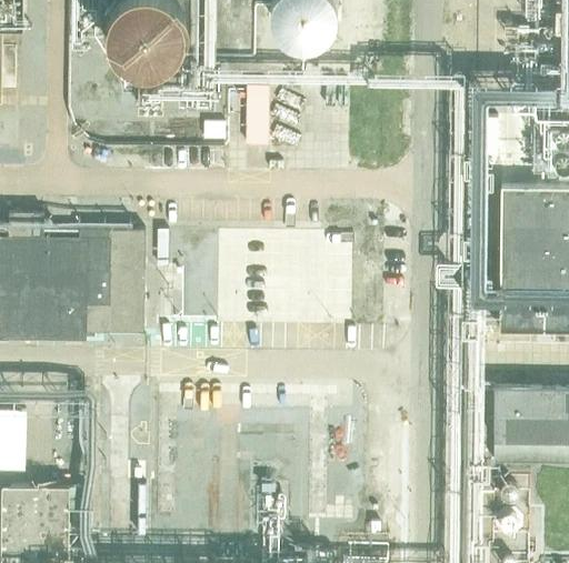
[(183,47),(185,38),(183,29),(181,21),(177,13),(172,8),(166,2),(161,0),(120,0),(117,2),(111,7),(107,12),(101,21),(99,28),(98,36),(99,44),(101,53),(105,61),(111,68),(117,72),(123,77),(131,79),(140,80),(147,80),(156,78),(163,74),(171,69),(177,62),(181,54),(183,47)]
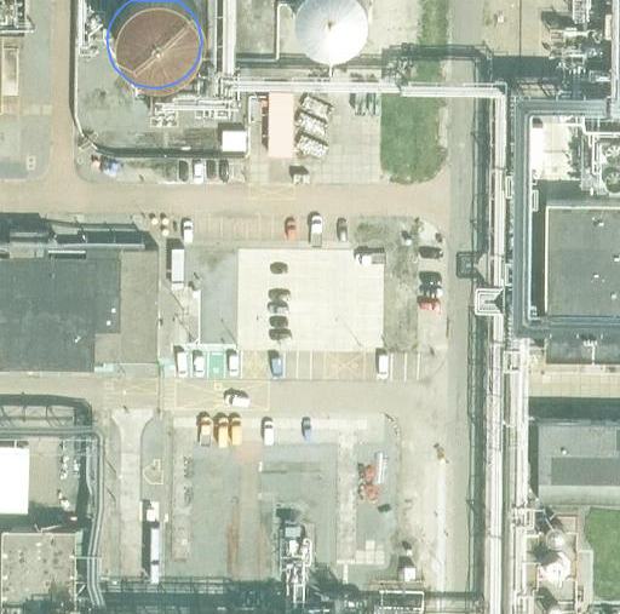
[(275,87),(275,156),(303,156),(303,87),(275,87)]
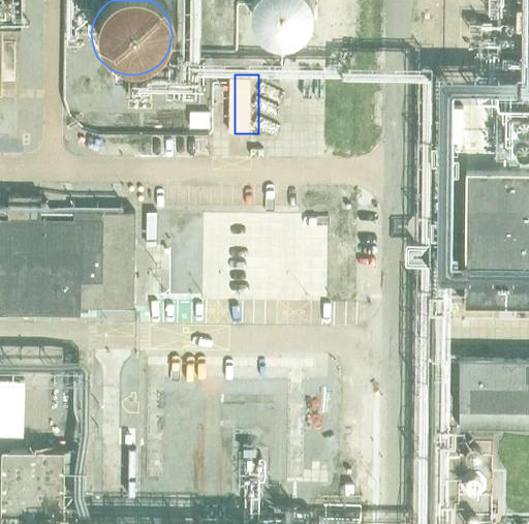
[(214,131),(215,112),(193,111),(192,130),(214,131)]
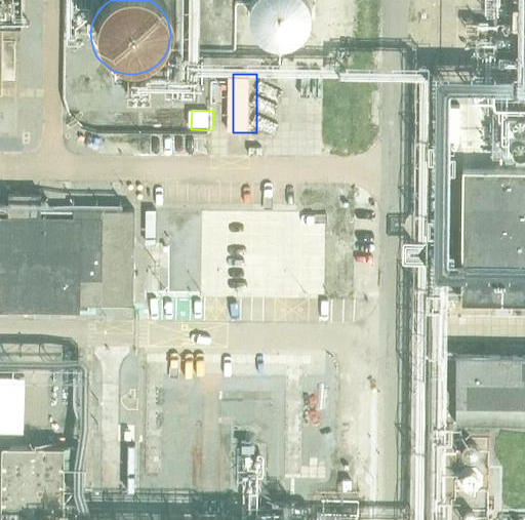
[(460,308),(524,309),(524,175),(461,174),(460,308)]
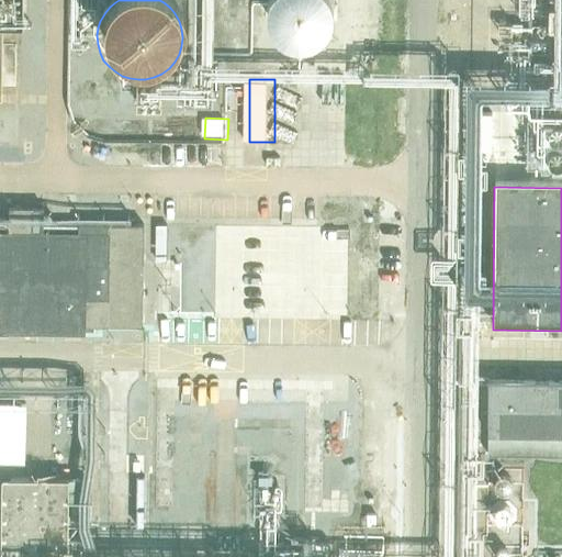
[(0,336),(83,337),(83,336),(92,336),(92,330),(142,331),(143,230),(43,229),(43,213),(9,213),(8,238),(0,237),(0,336)]
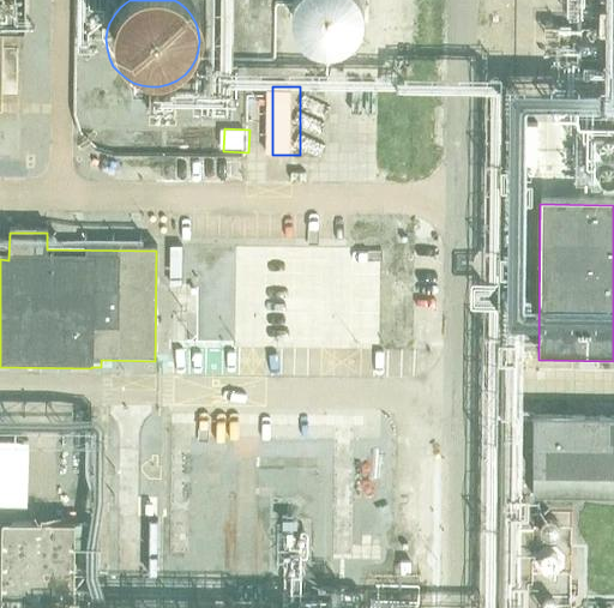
[(611,421),(534,421),(533,503),(613,503),(613,416),(611,416),(611,421)]
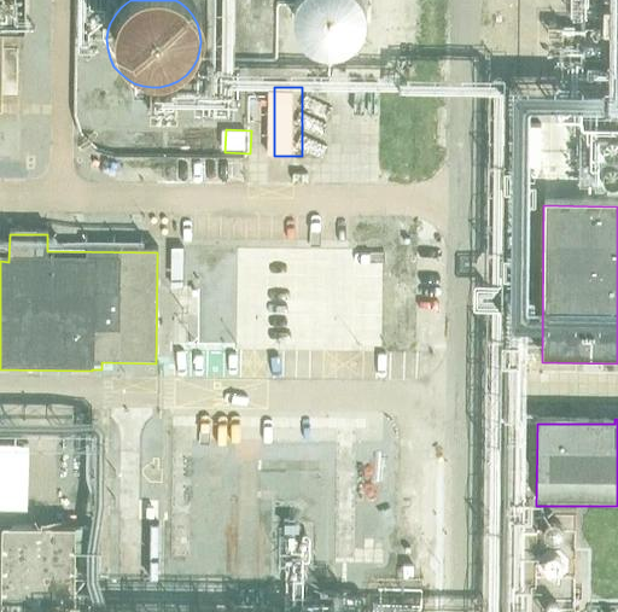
[(73,611),(74,557),(94,557),(95,532),(1,531),(0,611),(73,611)]
